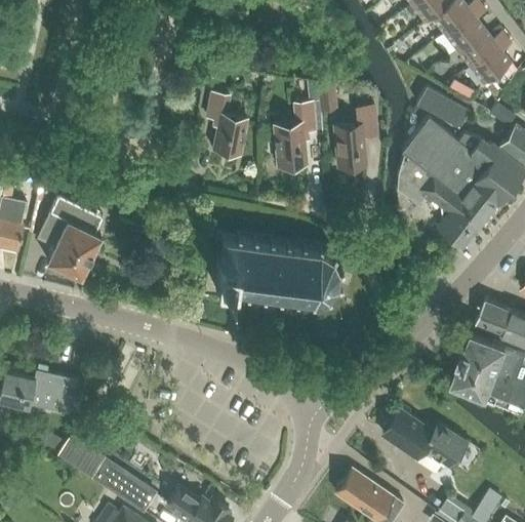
[(414,0),(410,3),(423,22),(430,16),(450,0),(414,0)]
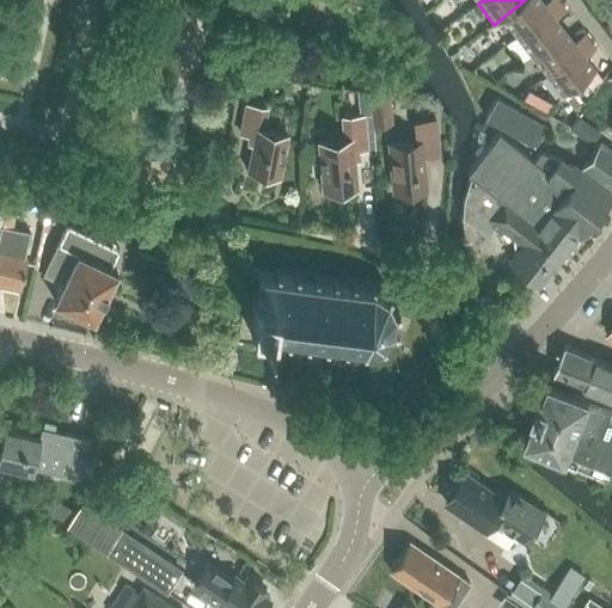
[(525,0),(501,19),(516,38),(557,7),(551,0),(550,0),(543,6),(538,0),(525,0)]
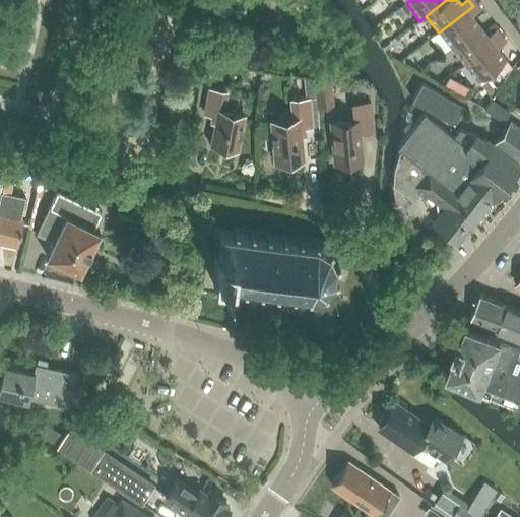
[(477,12),(473,6),(439,33),(451,49),(479,28),(470,17),(477,12)]
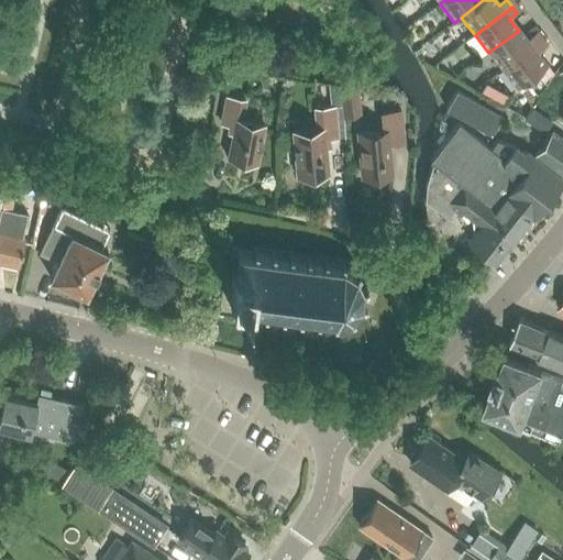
[(488,53),(503,70),(540,42),(534,35),(527,41),(519,31),(488,53)]
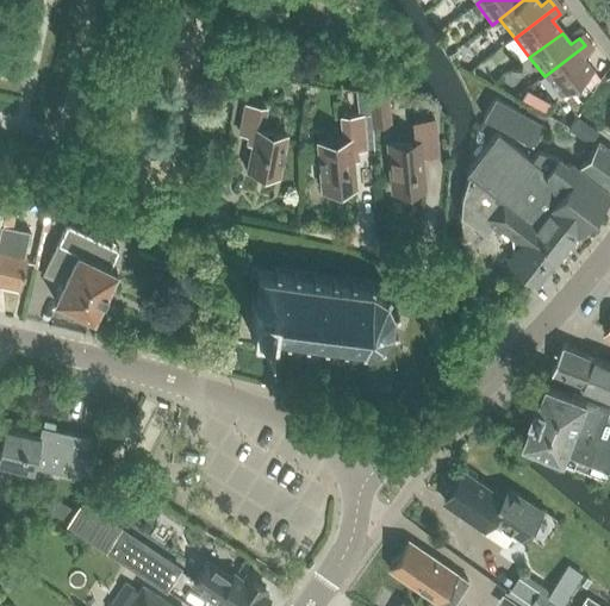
[(591,52),(585,45),(545,76),(561,98),(562,97),(572,89),(578,85),(587,77),(592,73),(583,60),(591,52)]
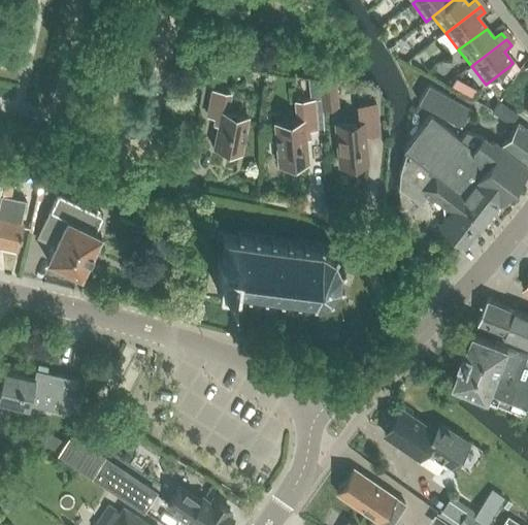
[(508,67),(500,73),(504,77),(513,71),(508,67)]
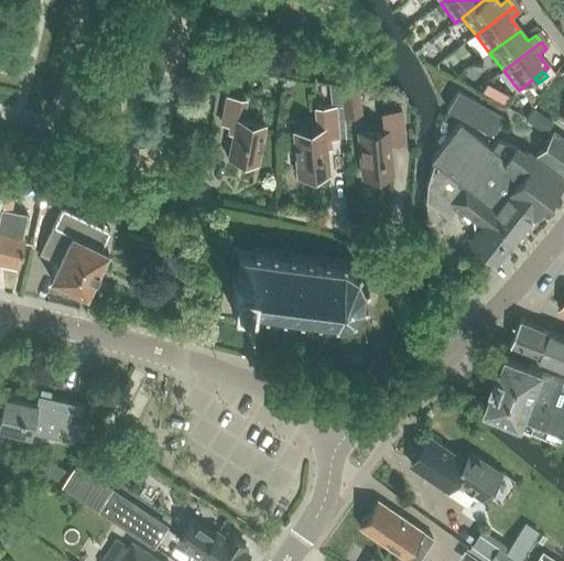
[(529,83),(520,89),(523,95),(532,87),(529,83)]
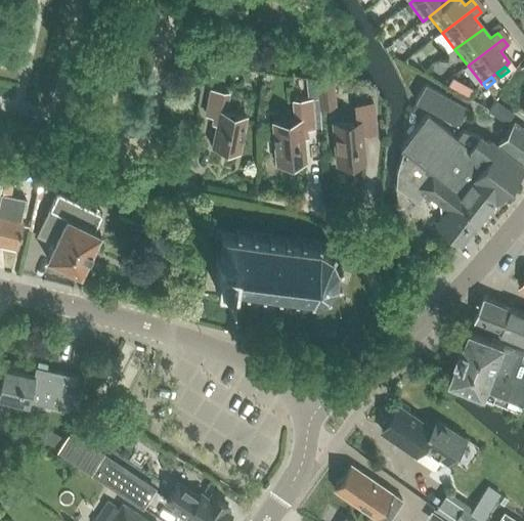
[(335,111),(332,83),(318,84),(318,82),(306,79),(308,104),(293,105),(295,125),(272,127),(276,169),(305,167),(302,134),(315,133),(315,130),(321,130),(319,112),(335,111)]
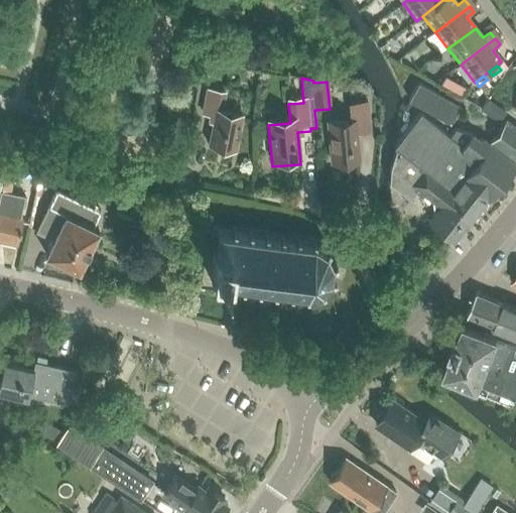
[(445,80),(441,87),(457,96),(461,89),(445,80)]
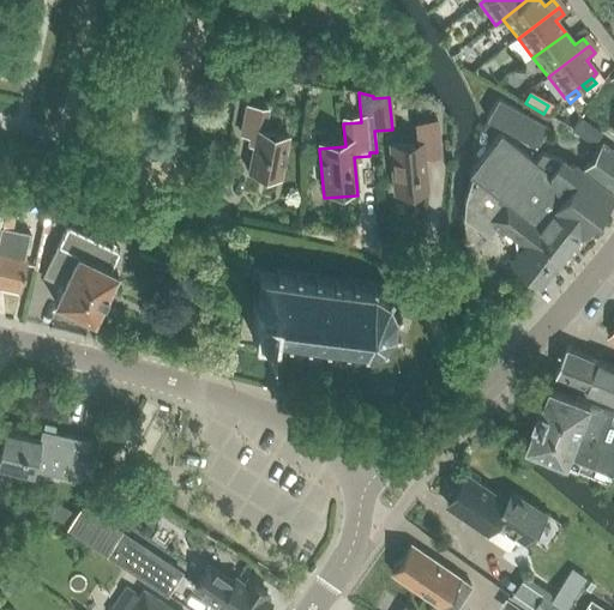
[(487,124),(537,152),(549,131),(498,102),(487,124)]
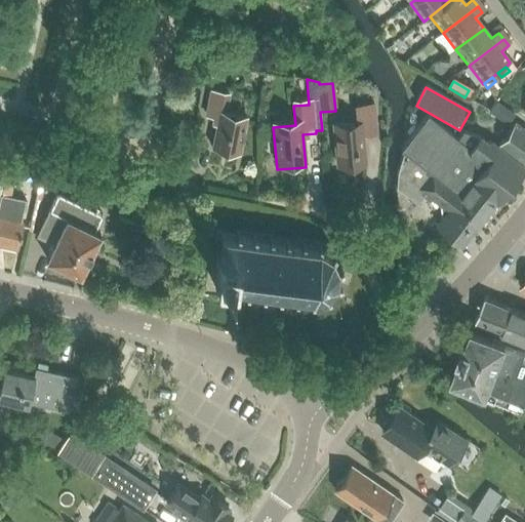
[(211,150),(238,155),(245,122),(223,117),(227,98),(209,94),(204,118),(217,121),(211,150)]
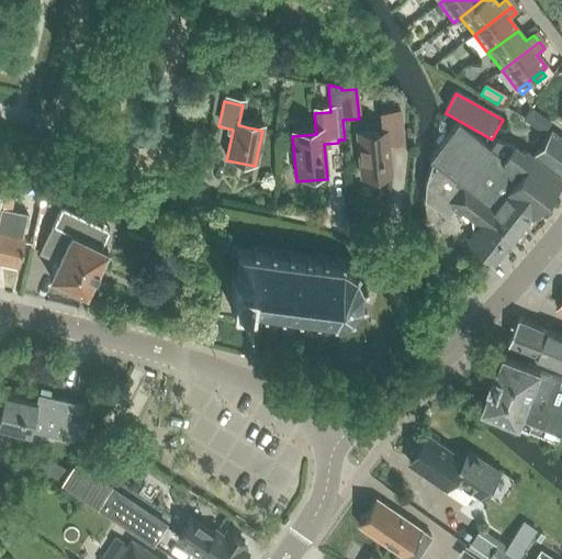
[(531,112),(524,123),(542,136),(550,126),(531,112)]
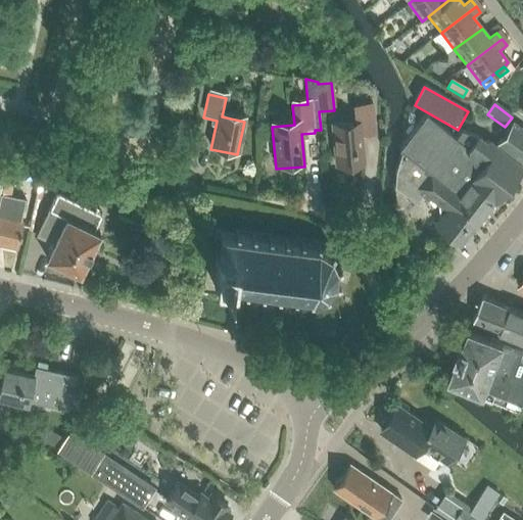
[(375,137),(372,107),(351,109),(353,126),(333,128),(337,168),(362,164),(360,139),(375,137)]
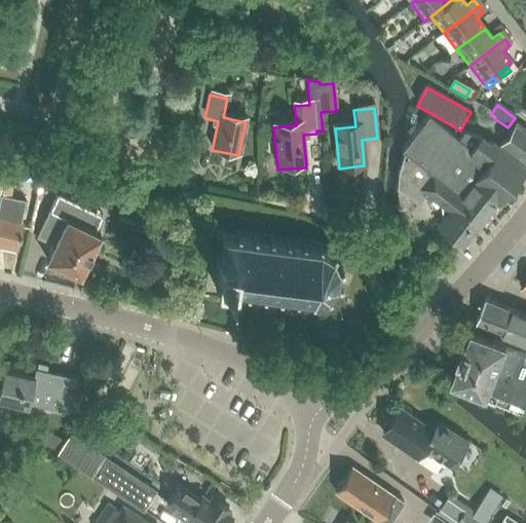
[(430,120),(419,135),(495,195),(492,199),(498,204),(500,207),(525,173),(525,170),(496,147),(489,145),(484,142),(464,137),(460,143),(430,120)]
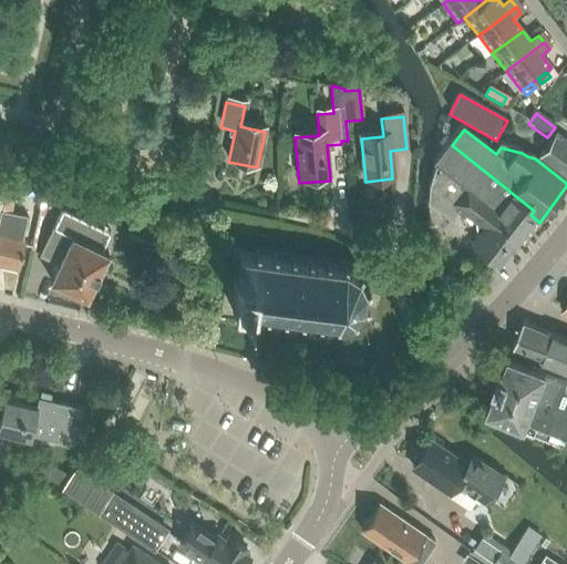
[(539,160),(557,172),(566,178),(566,143),(556,135),(539,160)]
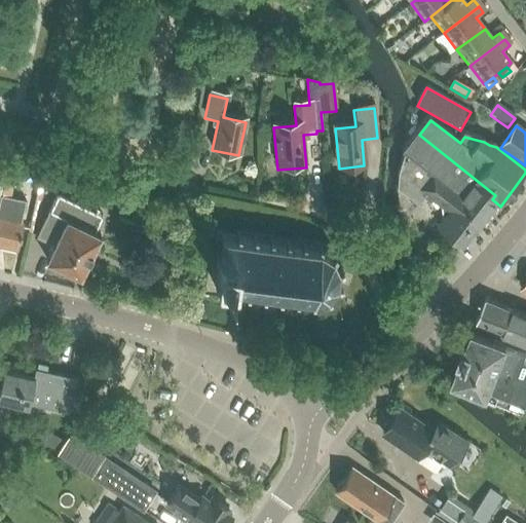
[(419,135),(404,154),(399,173),(398,189),(403,193),(402,194),(419,208),(426,198),(442,211),(445,222),(438,229),(462,249),(498,204),(492,199),(495,195),(419,135)]
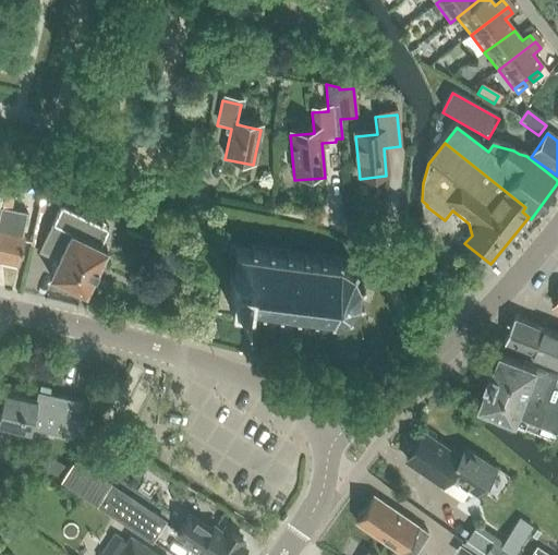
[(7,188),(2,208),(15,210),(20,190),(7,188)]
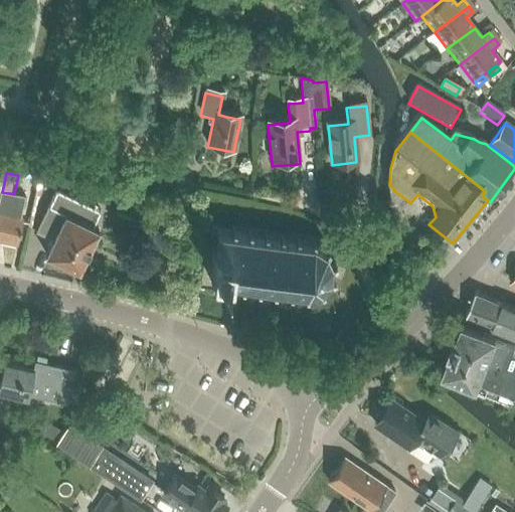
[(2,192),(0,200),(0,243),(18,247),(23,221),(20,221),(25,197),(14,194),(2,192)]
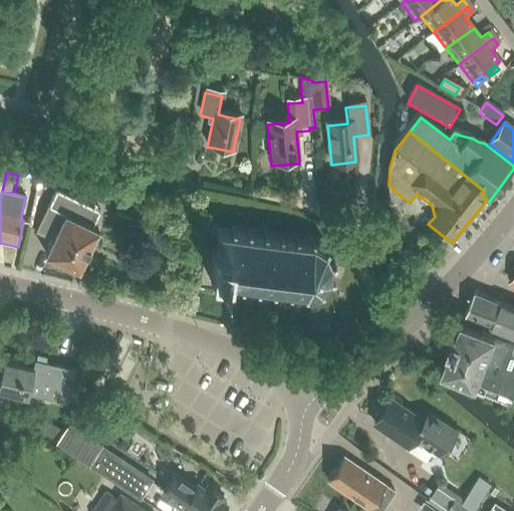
[(46,255),(77,272),(97,233),(82,225),(90,209),(59,192),(38,233),(54,241),(46,255)]
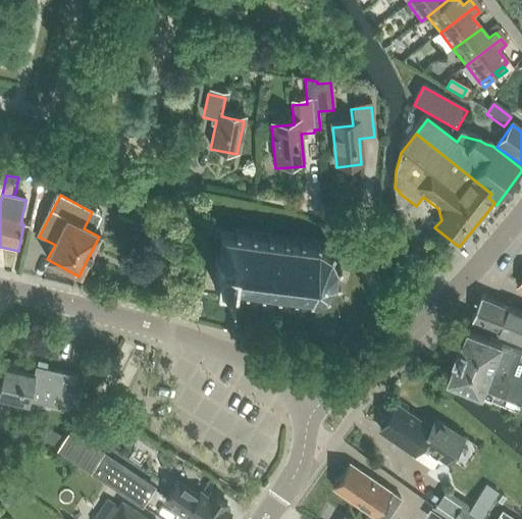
[(217,254),(213,253),(211,272),(214,272),(212,289),(225,290),(224,294),(231,295),(232,291),(244,293),(243,297),(248,298),(249,294),(259,295),(259,299),(265,300),(266,296),(275,297),(274,301),(281,302),(281,298),(292,299),(291,303),(298,304),(299,300),(306,301),(305,305),(311,306),(312,299),(322,296),(326,300),(329,296),(326,293),(332,287),(336,289),(338,284),(333,281),(334,273),(340,272),(338,266),(333,267),(330,259),(333,257),(330,254),(327,256),(316,251),(317,247),(314,247),(312,250),(305,249),(306,245),(300,245),(300,249),(289,247),(290,243),(282,242),(282,246),(272,245),(273,241),(267,240),(266,244),(256,243),(257,239),(251,238),(251,242),(239,240),(239,236),(235,236),(233,240),(220,238),(217,254)]
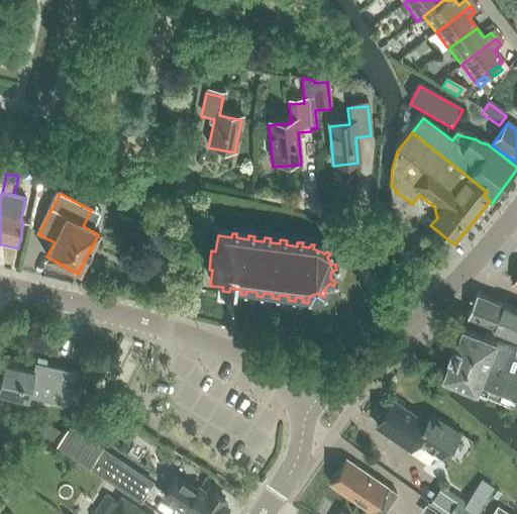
[(516,339),(516,336),(516,314),(478,298),(469,320),(516,339)]
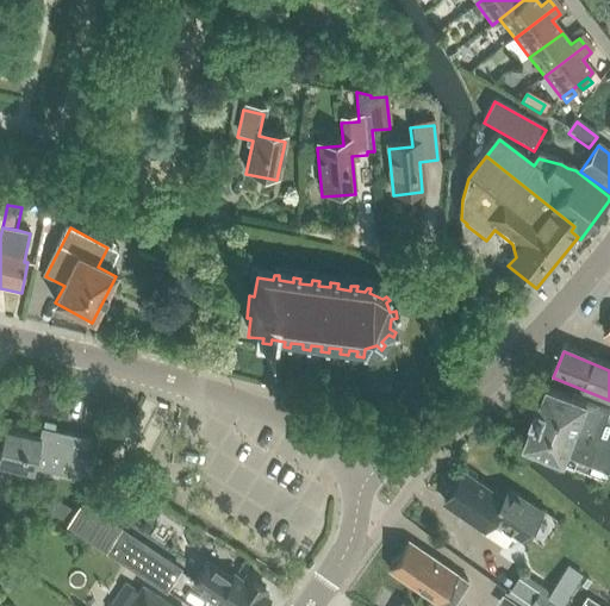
[(536,406),(533,413),(530,419),(533,420),(524,442),(564,458),(566,453),(591,463),(609,469),(609,418),(609,417),(585,406),(586,404),(547,387),(539,407),(536,406)]
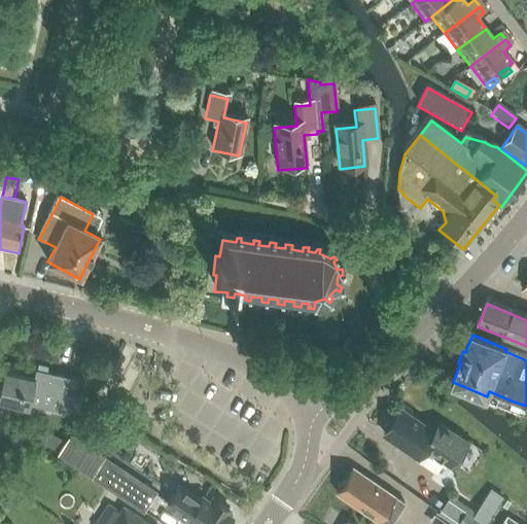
[(34,381),(34,379),(4,372),(0,387),(0,402),(28,408),(29,402),(39,405),(38,408),(69,414),(76,381),(46,374),(44,383),(34,381)]
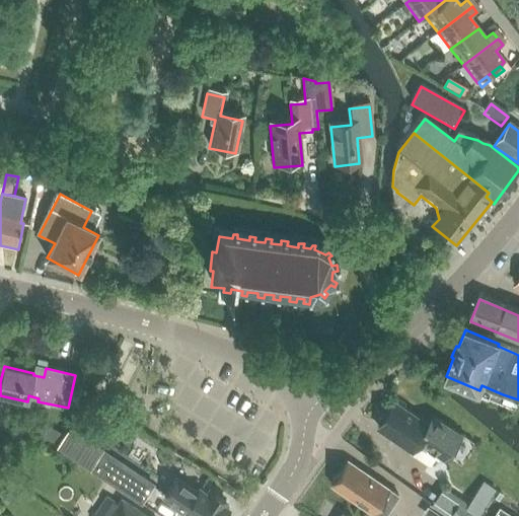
[(378,428),(377,431),(412,453),(410,455),(432,469),(436,461),(439,463),(440,460),(444,463),(461,437),(432,417),(425,427),(392,407),(385,418),(381,419),(377,424),(378,428)]
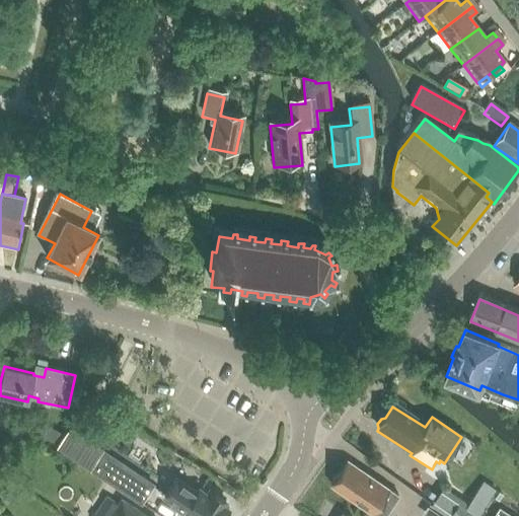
[(55,447),(62,436),(42,424),(35,434),(55,447)]
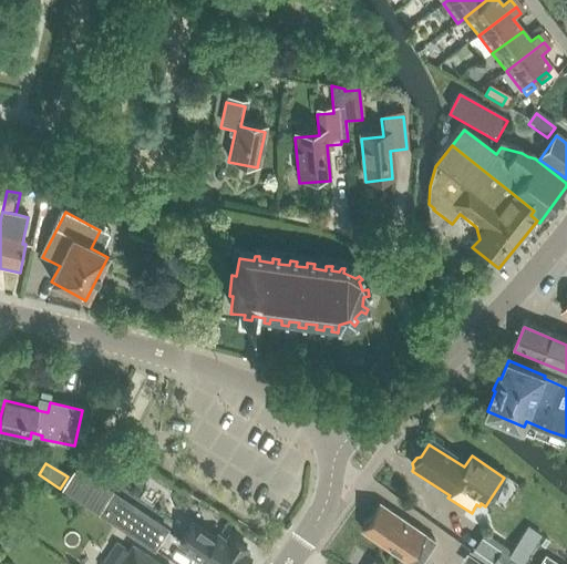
[(61,490),(98,515),(111,495),(74,470),(61,490)]
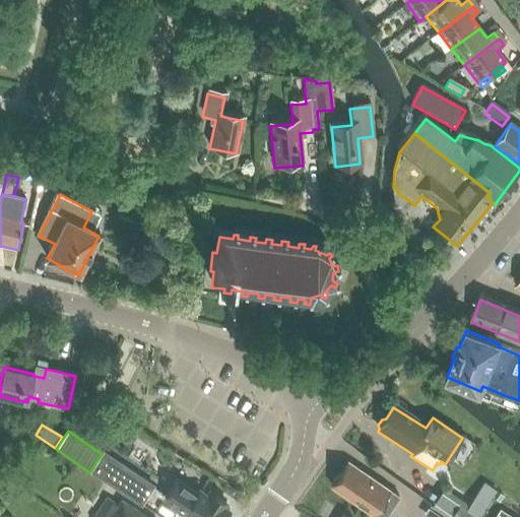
[(152,488),(102,454),(89,472),(140,506),(152,488)]
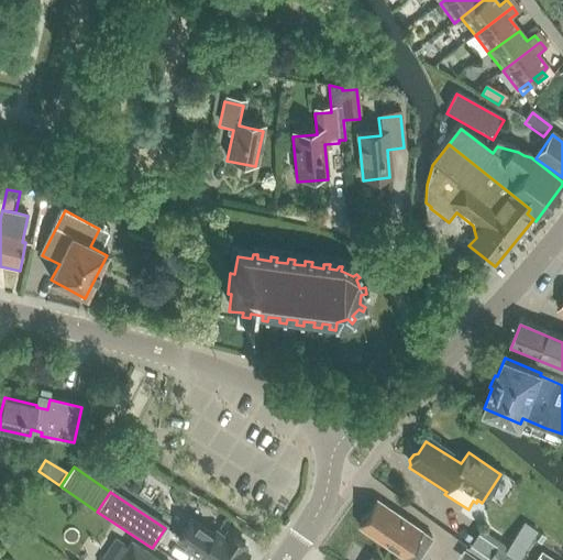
[(418,559),(431,542),(377,505),(365,523),(362,520),(357,527),(361,529),(360,531),(400,559),(418,559)]
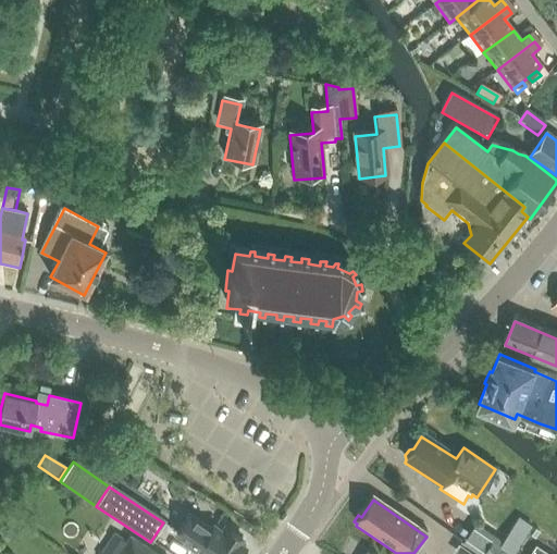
[(9,518),(0,530),(0,533),(10,540),(20,526),(9,518)]
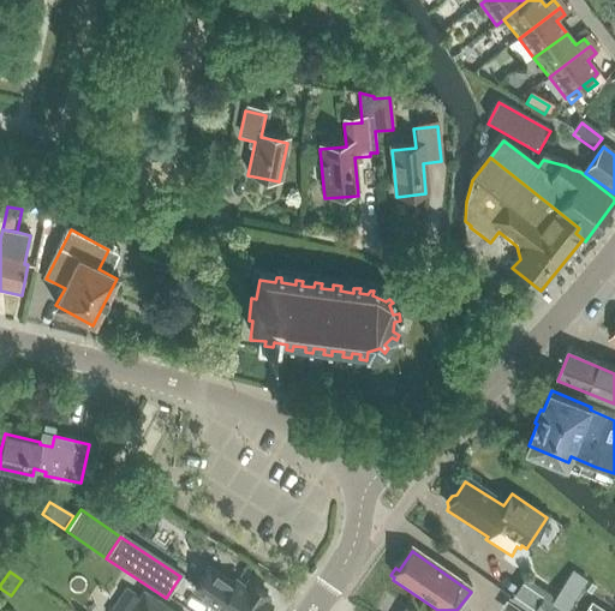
[(263,604),(266,599),(245,586),(243,589),(234,585),(232,588),(208,573),(193,594),(216,610),(267,610),(269,607),(263,604)]
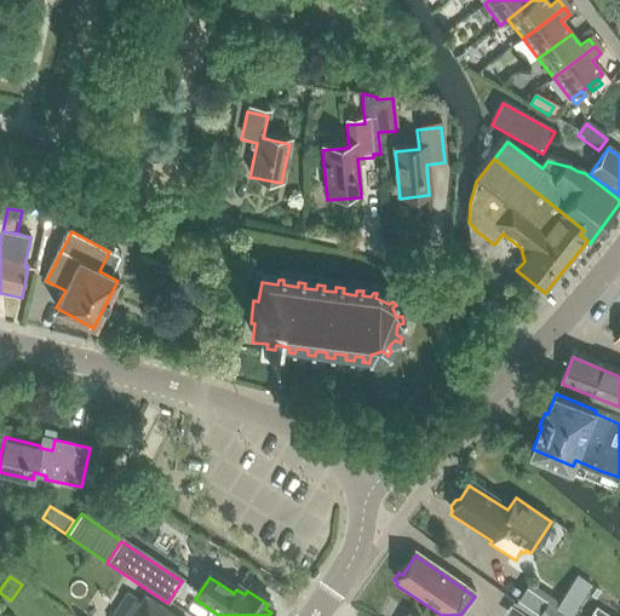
[(176,615),(144,596),(136,608),(126,603),(116,615),(176,615)]
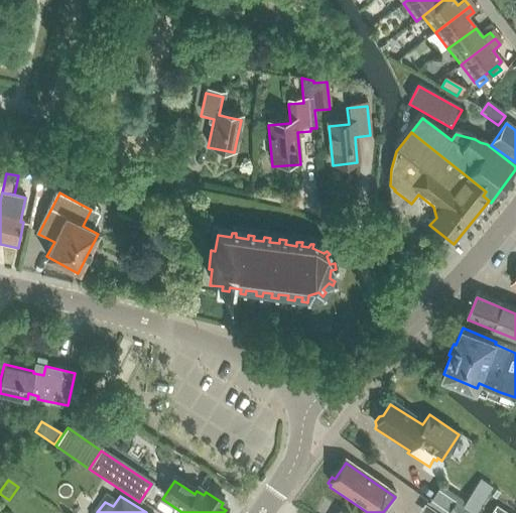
[(478,512),(479,511),(459,498),(447,512),(478,512)]
